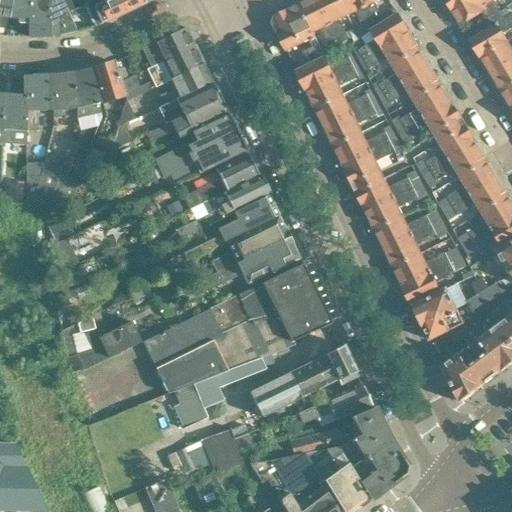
[(8,17),(10,0),(0,0),(0,16),(3,18),(8,17)]
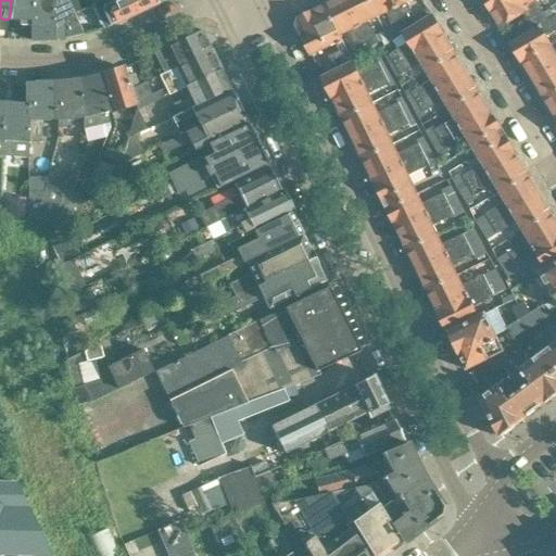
[(32,26),(32,0),(11,0),(9,19),(19,17),(19,26),(32,26)]
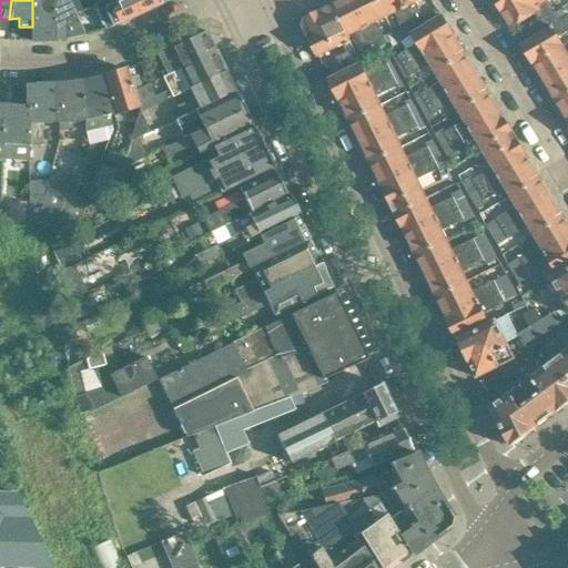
[(54,0),(32,0),(32,27),(33,41),(56,41),(56,39),(54,0)]
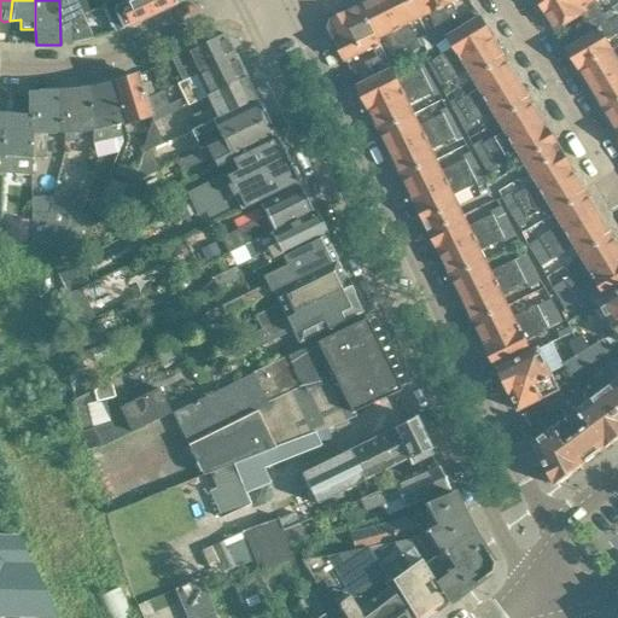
[(59,0),(60,42),(71,42),(70,21),(76,19),(83,16),(76,0),(59,0)]
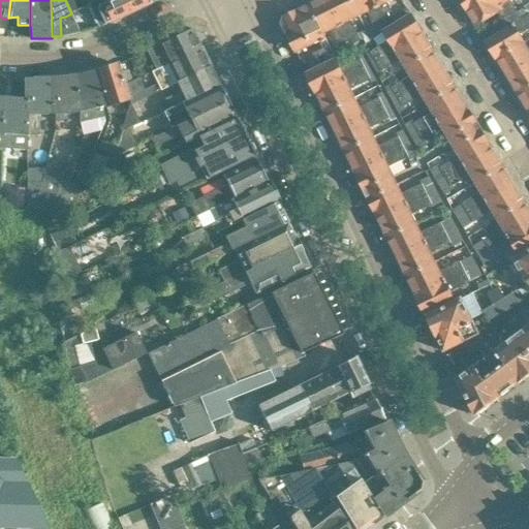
[(98,28),(149,3),(148,1),(148,0),(93,0),(87,3),(98,28)]
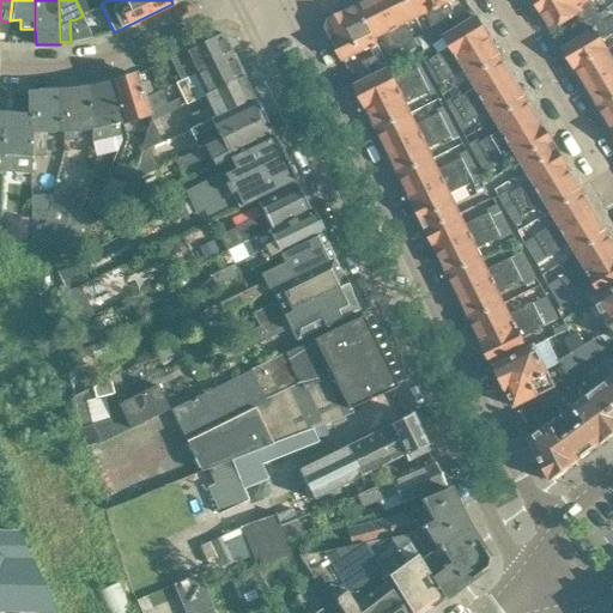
[(382,0),(371,0),(359,6),(378,43),(388,38),(394,53),(386,56),(392,68),(411,59),(408,54),(382,0)]
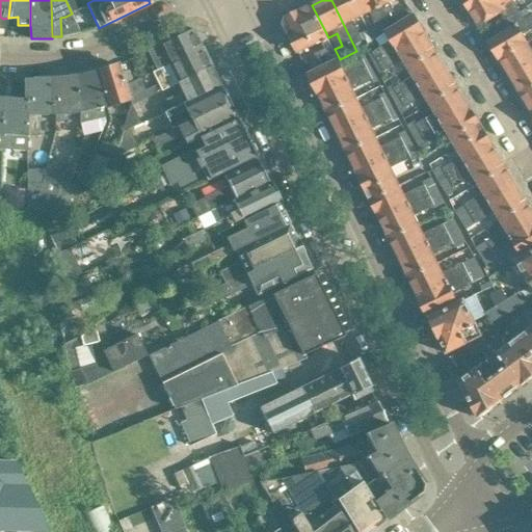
[(362,16),(353,0),(331,0),(354,47),(364,43),(353,20),(362,16)]
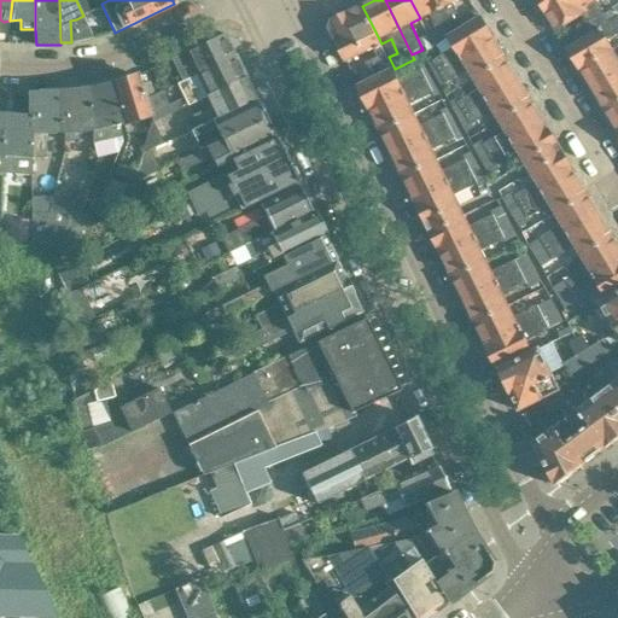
[(453,34),(436,0),(410,0),(420,18),(430,13),(443,41),(448,38),(453,34)]
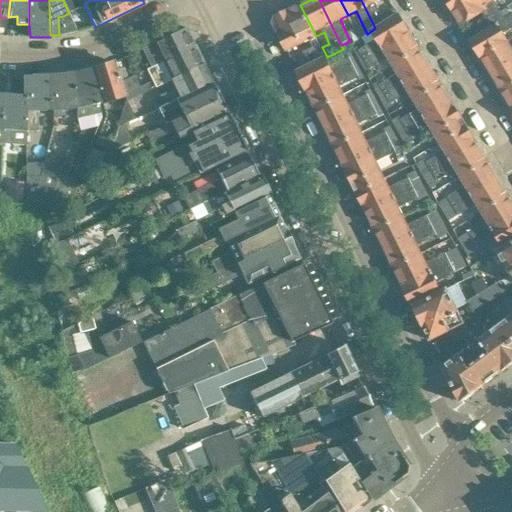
[(381,0),(361,0),(375,28),(399,15),(395,8),(380,16),(374,4),(381,0)]
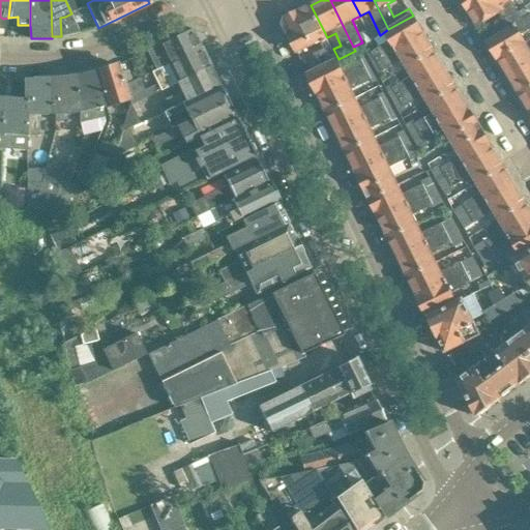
[(511,26),(495,0),(460,0),(461,0),(477,27),(499,12),(502,18),(496,23),(501,32),(511,26)]
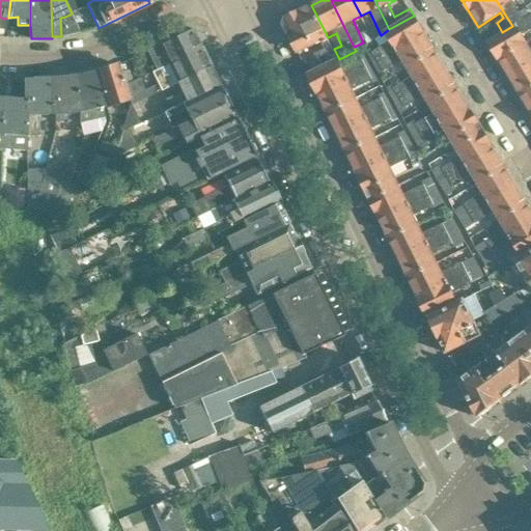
[(512,0),(496,0),(512,26),(525,21),(520,10),(512,0)]
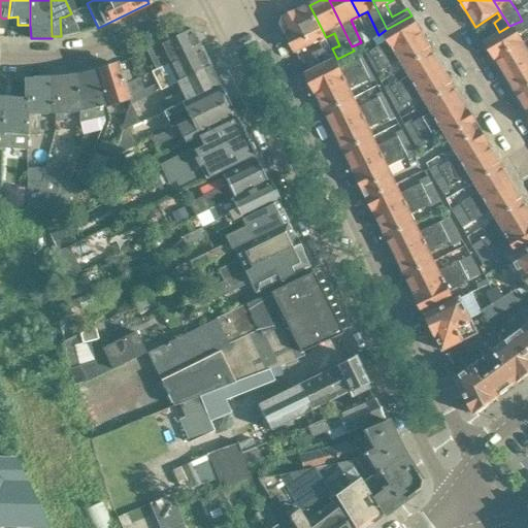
[(326,37),(309,5),(285,18),(284,18),(282,25),(296,54),(320,41),(324,48),(316,52),(322,66),(337,59),(332,48),(326,37)]
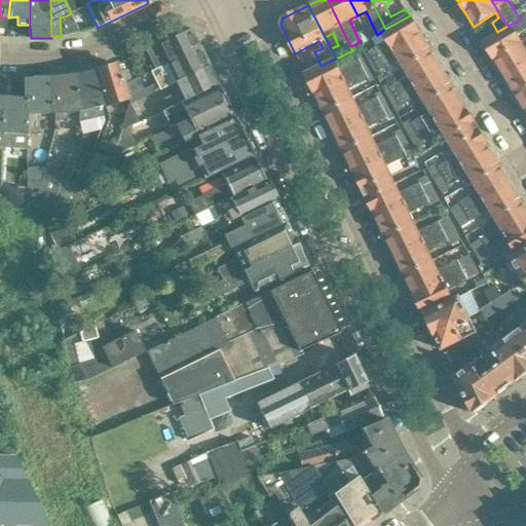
[(375,61),(421,33),(410,14),(410,15),(385,29),(381,32),(377,35),(373,37),(378,45),(369,50),(375,61)]
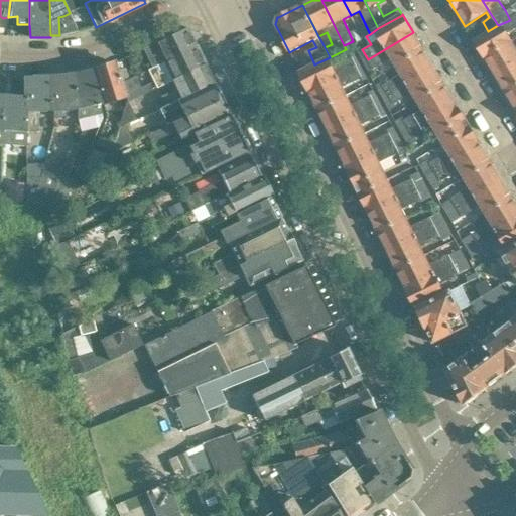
[(512,40),(508,33),(515,28),(515,15),(510,20),(498,25),(488,31),(474,40),(473,40),(484,58),(512,40)]
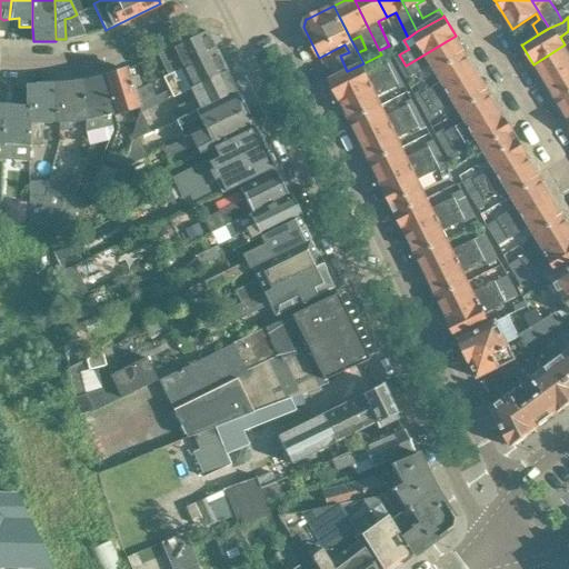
[(79,38),(70,18),(65,19),(66,39),(70,39),(79,38)]
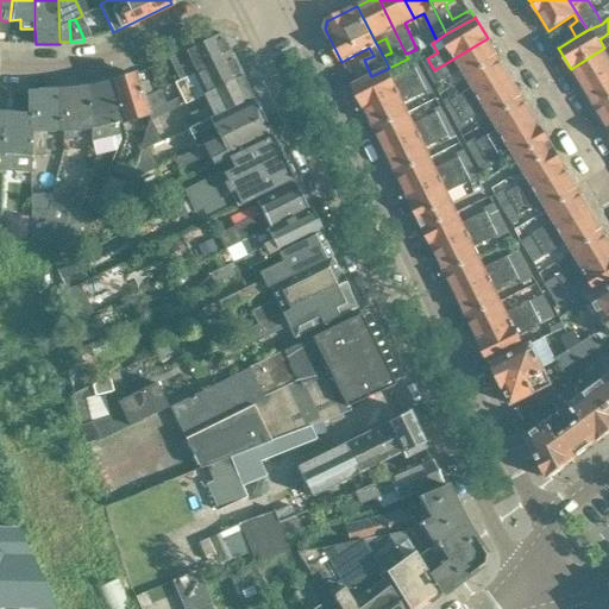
[(220,33),(190,48),(169,58),(180,82),(232,56),(220,33)]
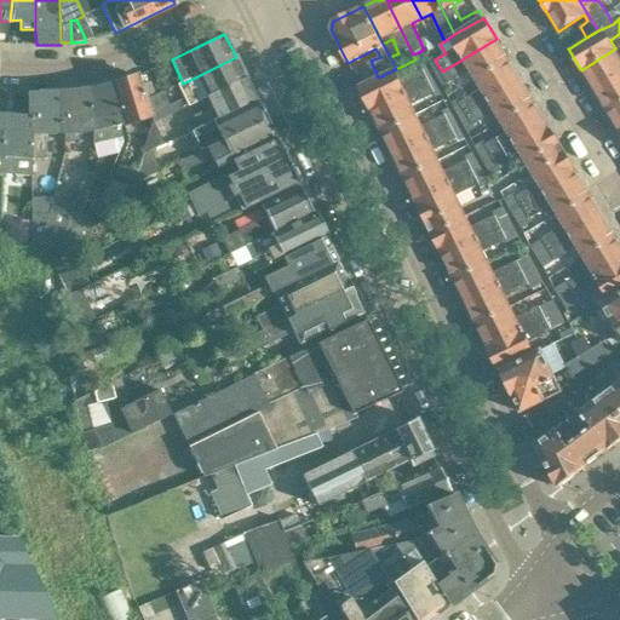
[(475,80),(509,61),(497,39),(442,72),(447,82),(469,69),(475,80)]
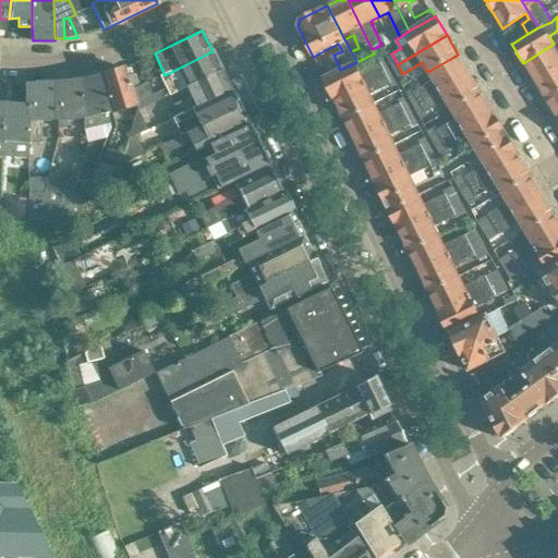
[(534,81),(557,67),(557,50),(554,44),(523,63),(534,81)]
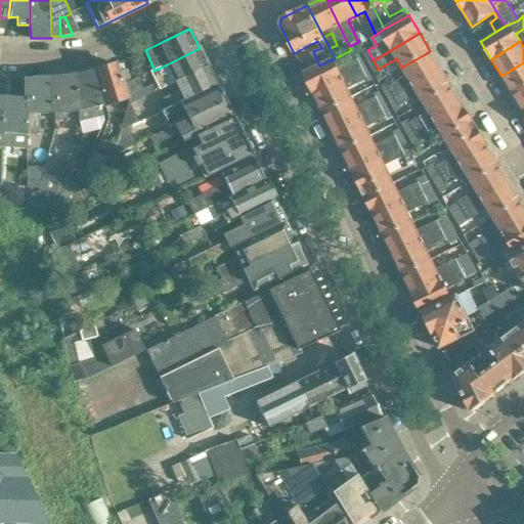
[(207,63),(200,48),(155,71),(141,78),(146,88),(142,89),(138,79),(123,86),(127,98),(128,98),(129,101),(130,101),(174,81),(175,83),(208,67),(207,63)]
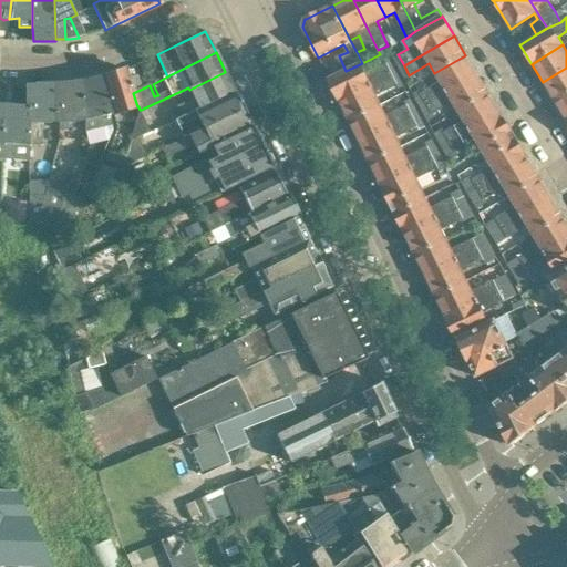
[(392,55),(399,69),(404,65),(398,54),(397,52),(392,55)]
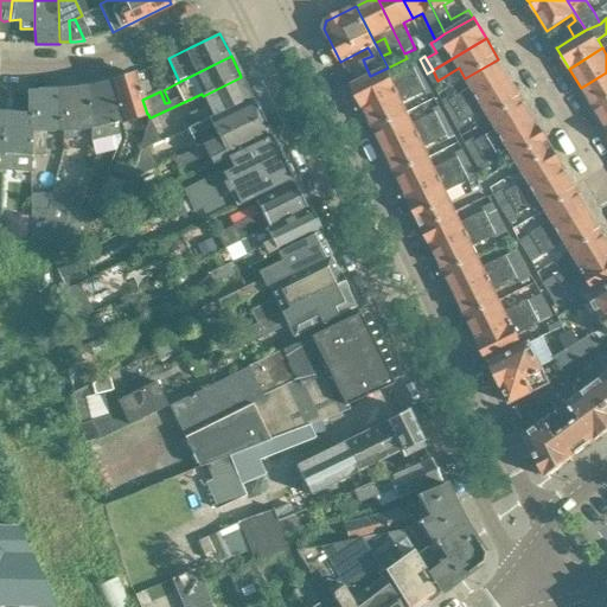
[(457,112),(510,80),(498,59),(465,78),(471,87),(449,98),(457,112)]
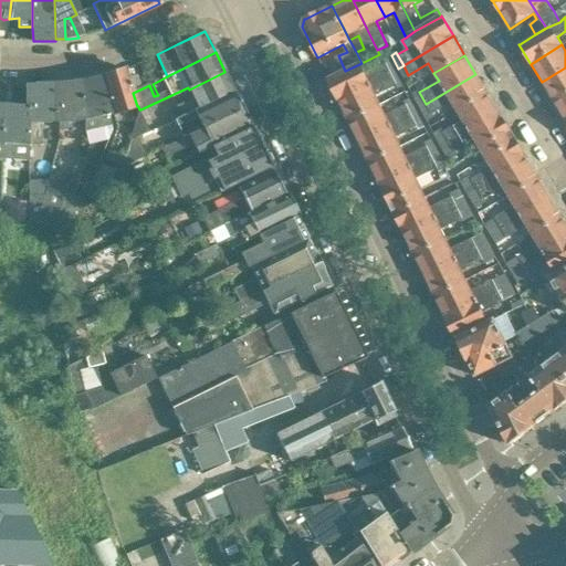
[(385,62),(391,75),(396,73),(387,59),(385,60),(385,62)]
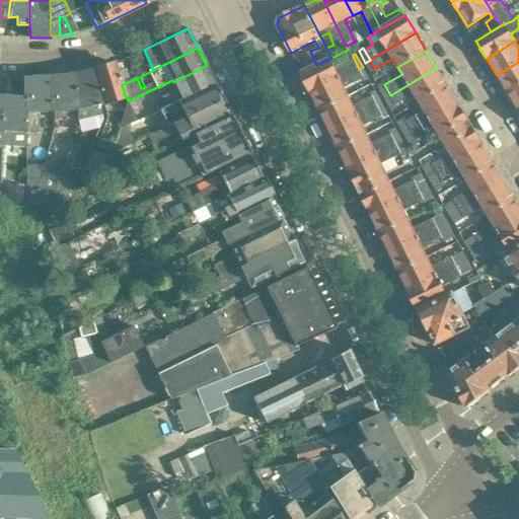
[(310,93),(311,92),(359,69),(353,57),(335,66),(331,58),(316,65),(301,73),(310,93)]
